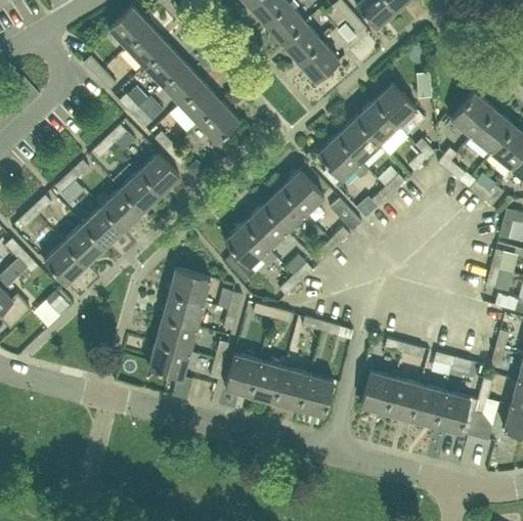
[(250,0),(247,3),(264,23),(288,1),(286,0),(250,0)]
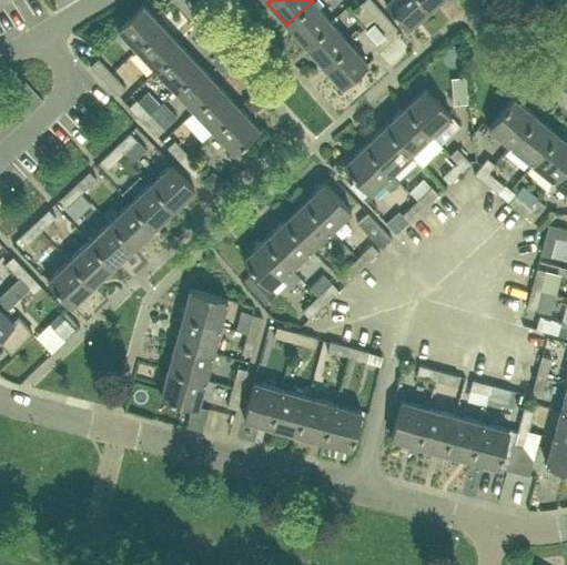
[(374,21),(382,14),(370,0),(367,0),(352,14),(364,29),(374,20),(374,21)]
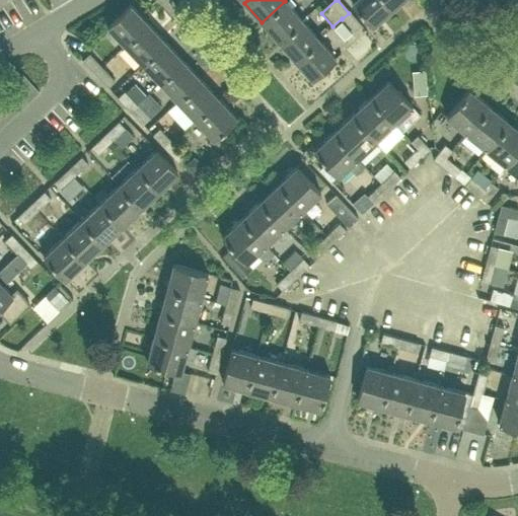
[(392,9),(383,0),(355,0),(352,3),(373,26),(392,9)]
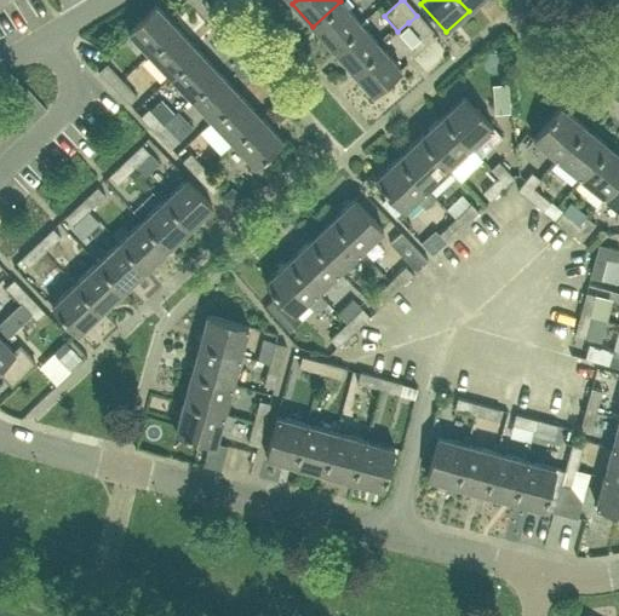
[(458,0),(469,11),(481,0),(458,0)]
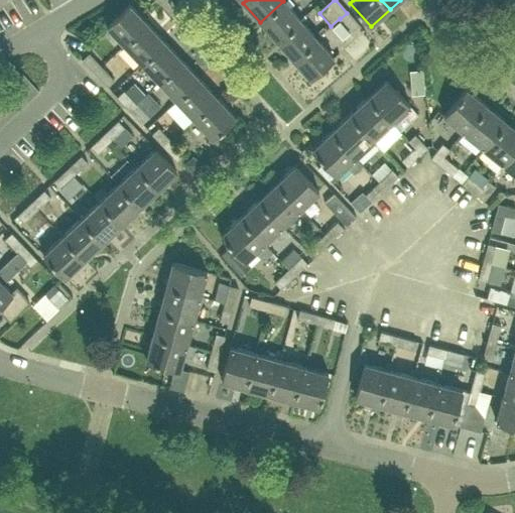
[(283,1),(260,22),(276,41),(300,20),(283,1)]
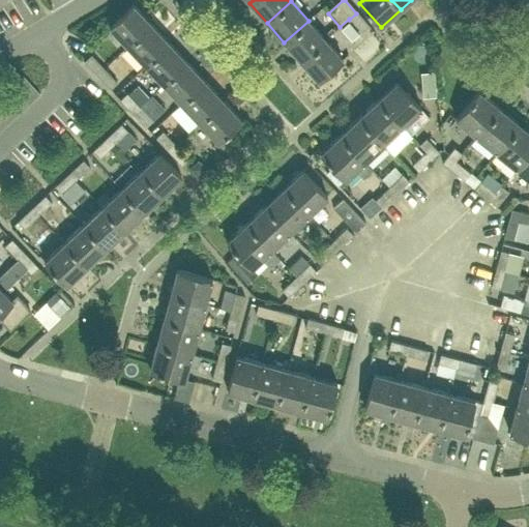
[(110,28),(128,48),(152,26),(134,6),(110,28)]
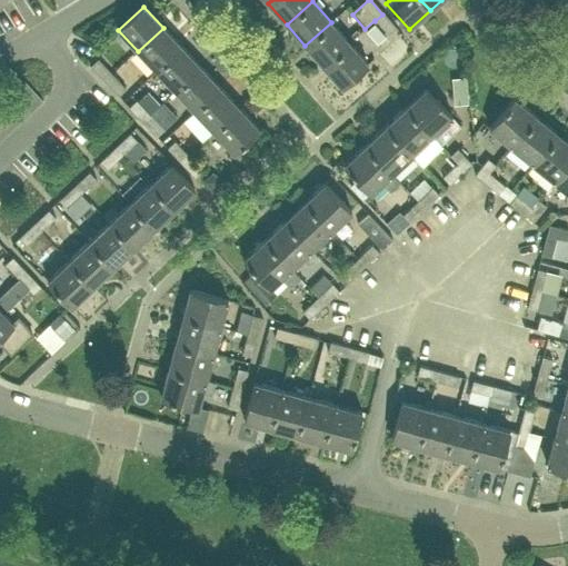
[(382,15),(375,21),(388,37),(396,30),(382,15)]
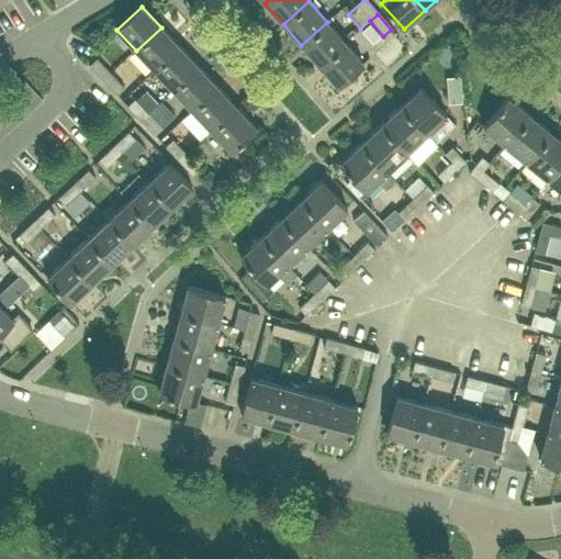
[(301,45),(320,66),(345,43),(327,22),(301,45)]
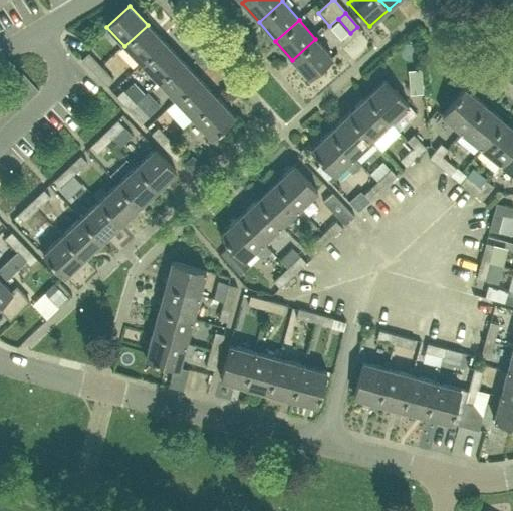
[(348,35),(338,23),(331,29),(340,41),(348,35)]
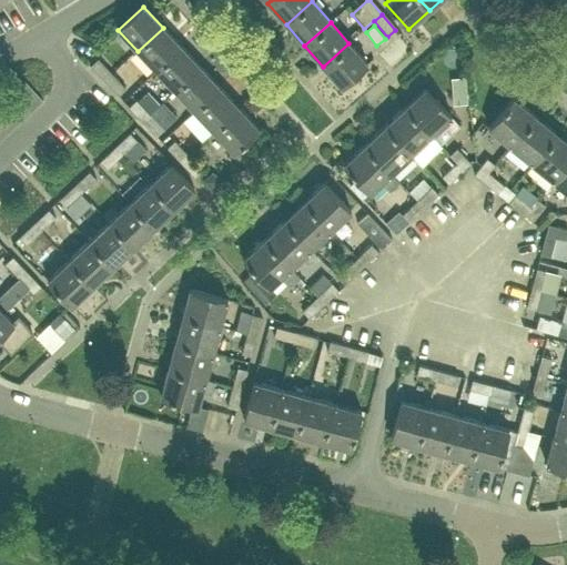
[(138,51),(157,72),(182,48),(163,28),(138,51)]
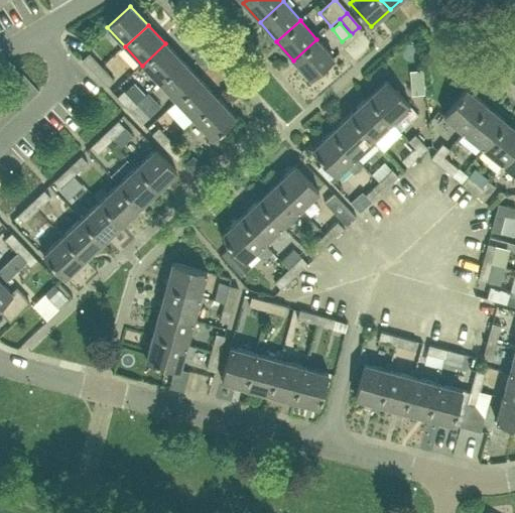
[(334,59),(316,39),(293,60),(310,80),(334,59)]
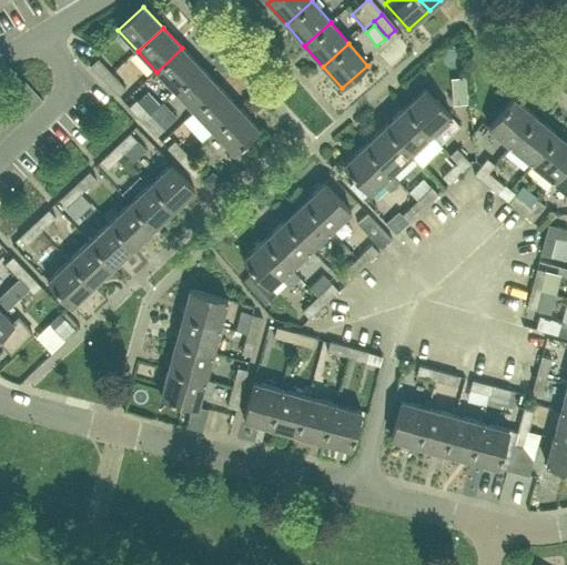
[(201,69),(182,48),(157,72),(175,92),(201,69)]
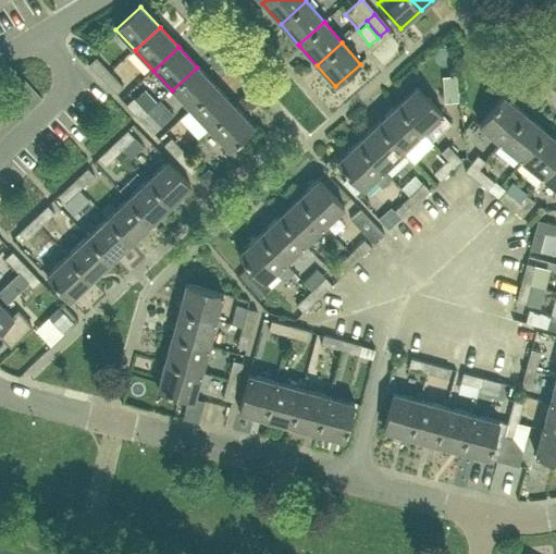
[(110,74),(97,60),(89,66),(102,81),(110,74)]
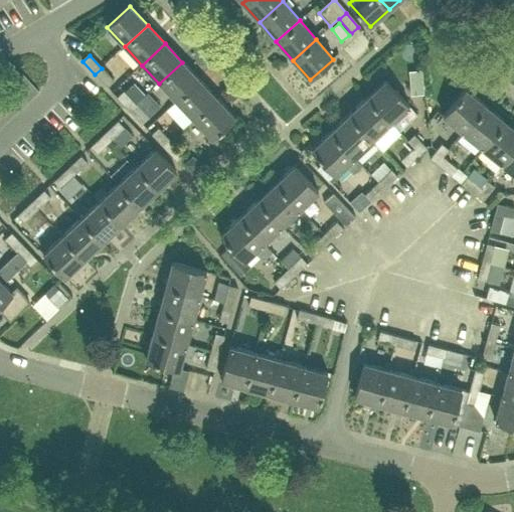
[(159,83),(177,102),(199,80),(182,62),(159,83)]
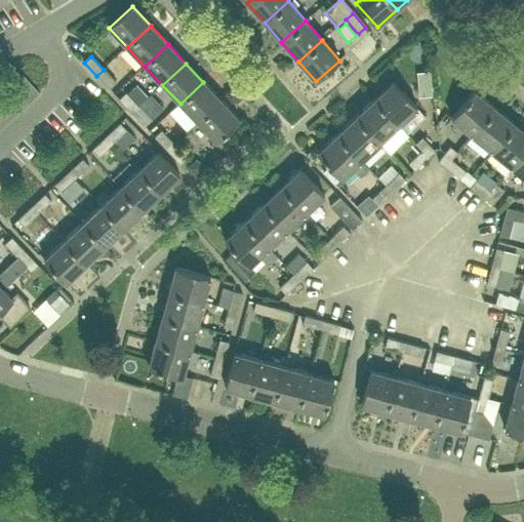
[(104,70),(96,76),(110,90),(116,83),(104,70)]
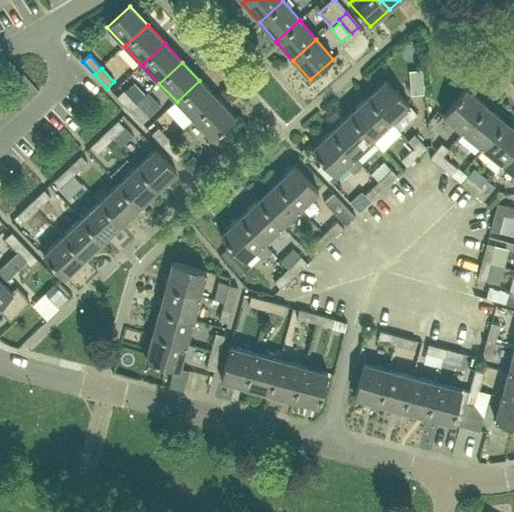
[(14,82),(31,101),(39,93),(22,75),(14,82)]
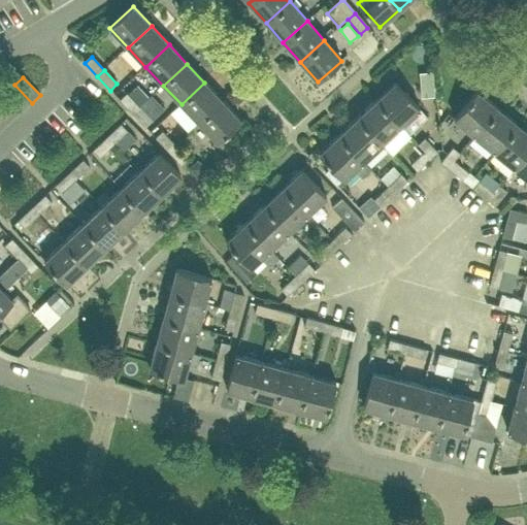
[(223,101),(204,83),(182,104),(199,124),(223,101)]
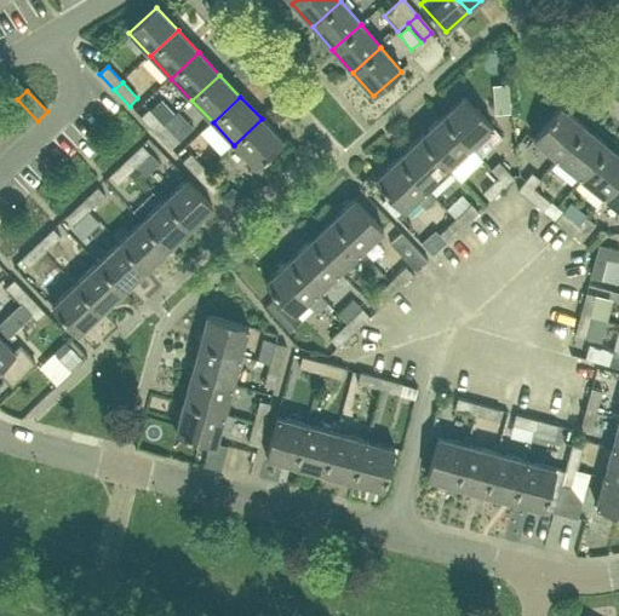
[(441,119),(470,150),(493,128),(464,98),(441,119)]
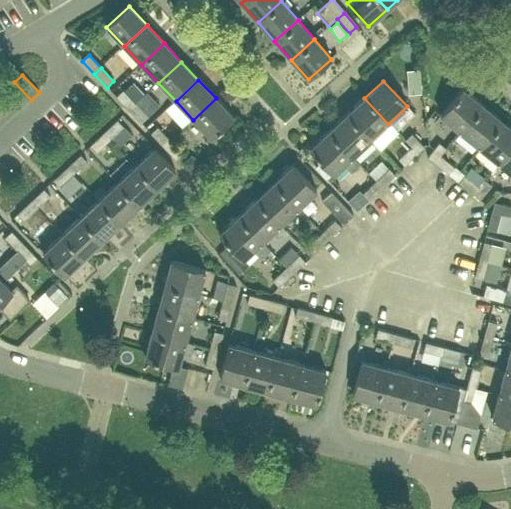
[(440,116),(460,132),(482,105),(463,89),(440,116)]
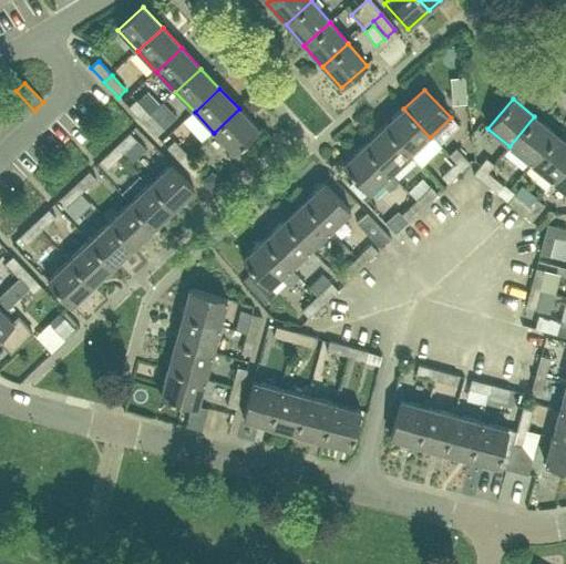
[(129,109),(143,123),(150,116),(136,101),(129,109)]
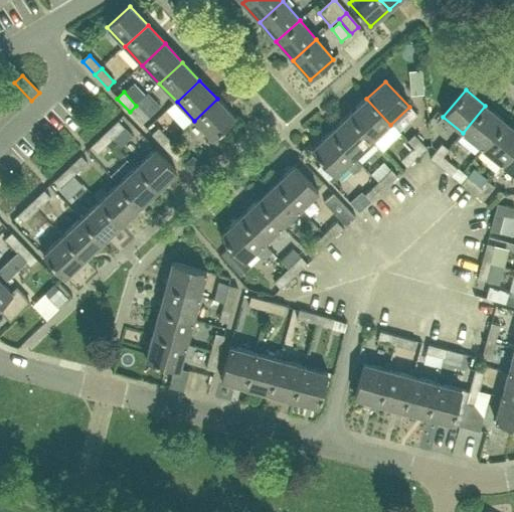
[(0,115),(7,123),(15,116),(0,99),(0,115)]
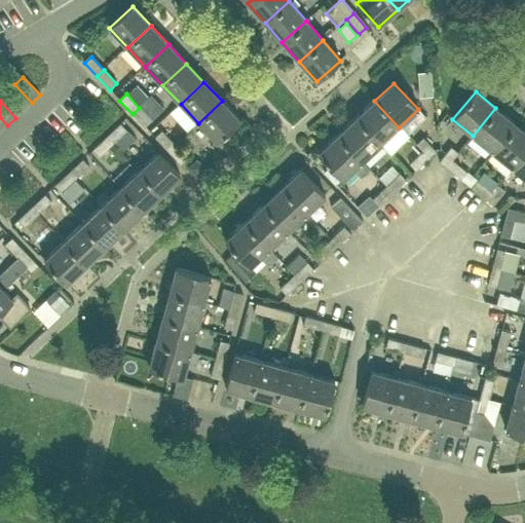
[(222,101),(198,123),(217,142),(240,120),(222,101)]
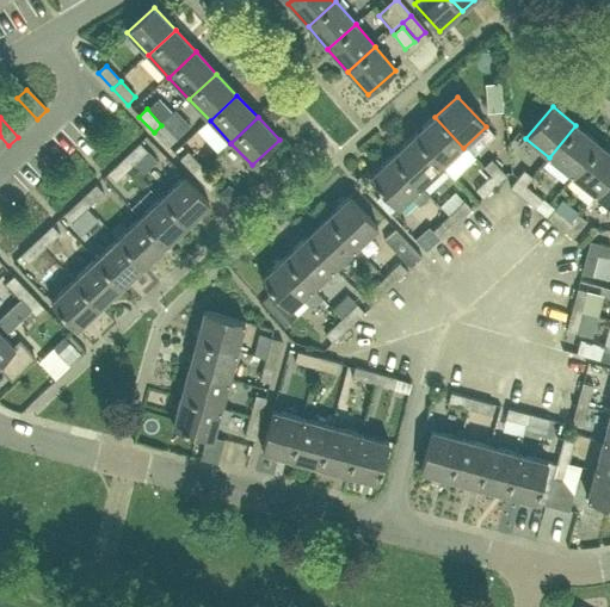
[(443,167),(463,148),(435,117),(413,137),(443,167)]
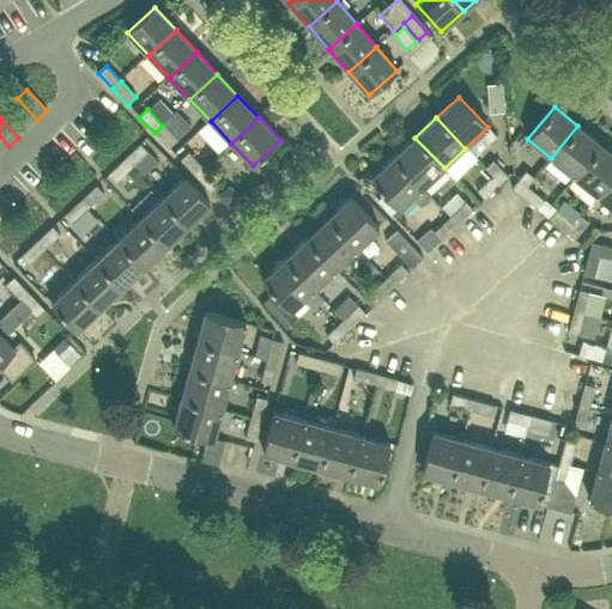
[(162,126),(155,133),(169,148),(177,141),(162,126)]
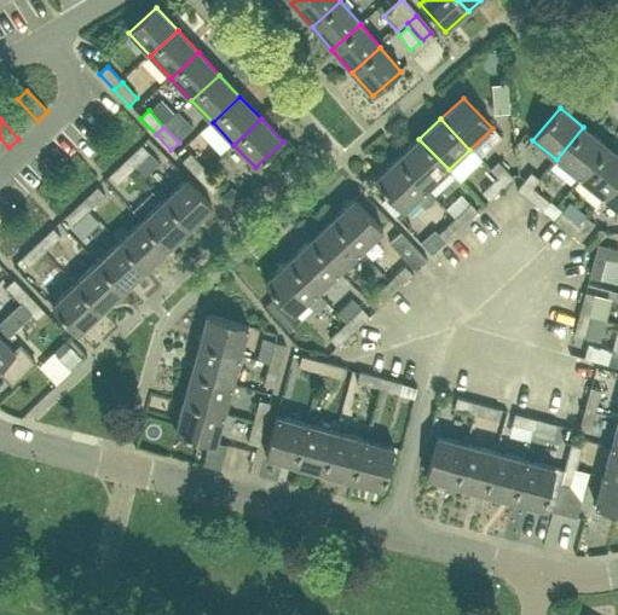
[(579,179),(607,146),(583,127),(556,160),(579,179)]
